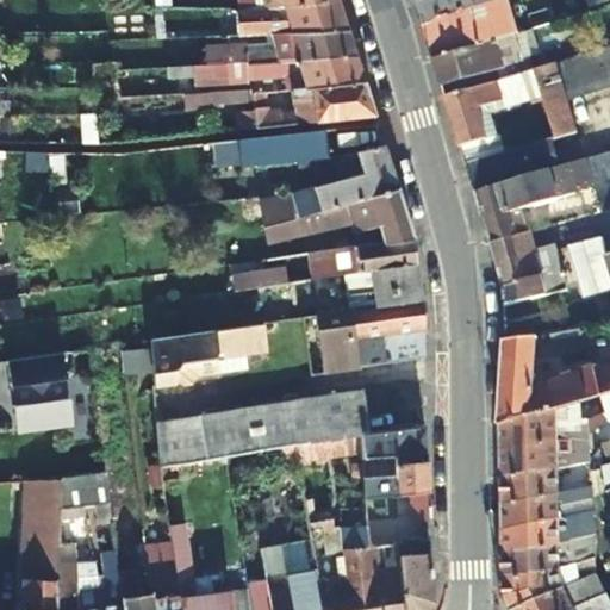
[(248,6),(234,7),(238,33),(242,33),(253,32),(268,32),(287,30),(341,27),(343,27),(335,0),(329,0),(279,5),(248,6)]
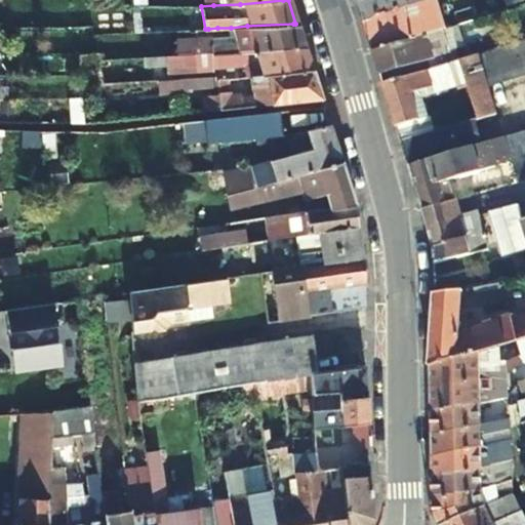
[(365,0),(356,3),(362,24),(433,0),(365,0)]
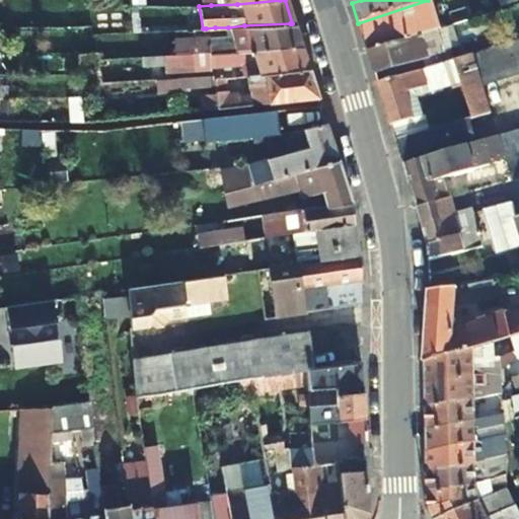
[(430,0),(428,0),(358,23),(366,52),(435,29),(439,28),(430,0)]
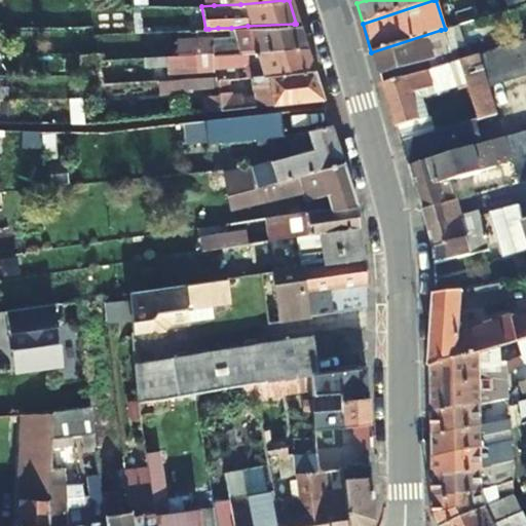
[(294,24),(248,26),(256,50),(301,48),(304,48),(296,24),(294,24)]
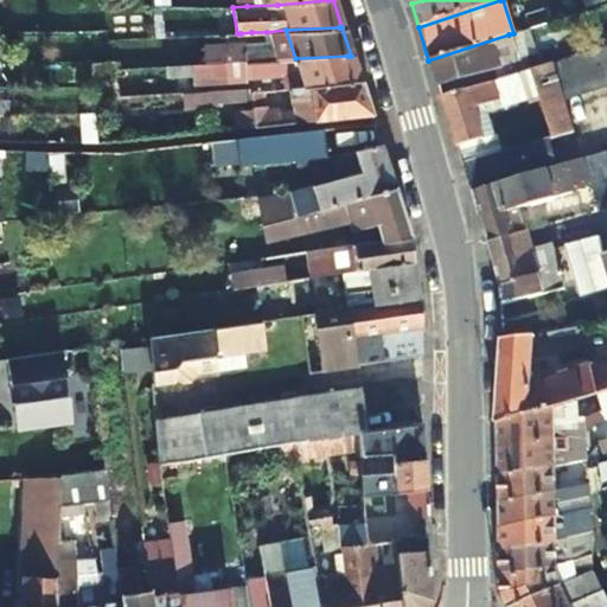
[(295,58),(286,30),(267,32),(267,50),(279,50),(280,59),(295,58)]
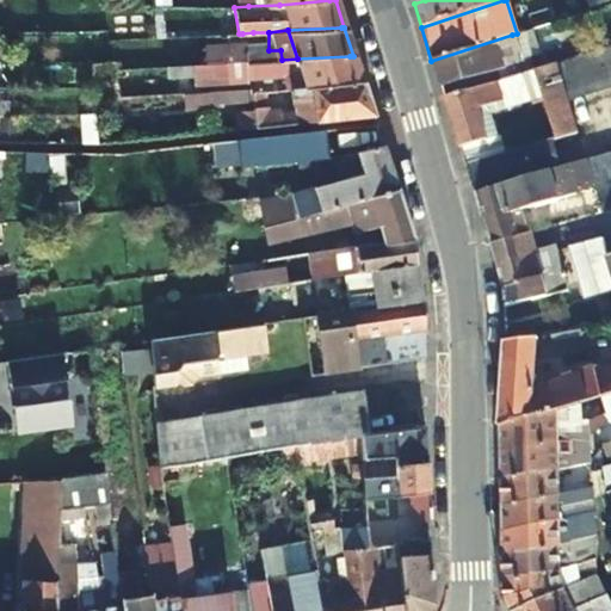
[(512,35),(520,60),(530,56),(524,31),(517,34),(512,35)]
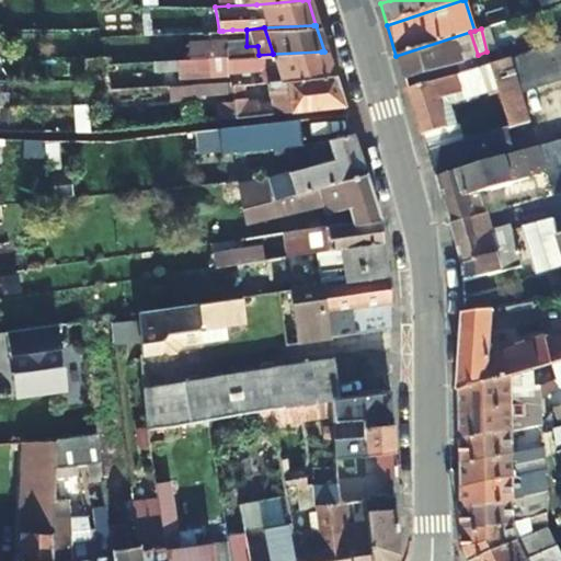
[(207,57),(259,55),(258,46),(247,46),(226,47),(222,31),(219,31),(206,32),(207,57)]
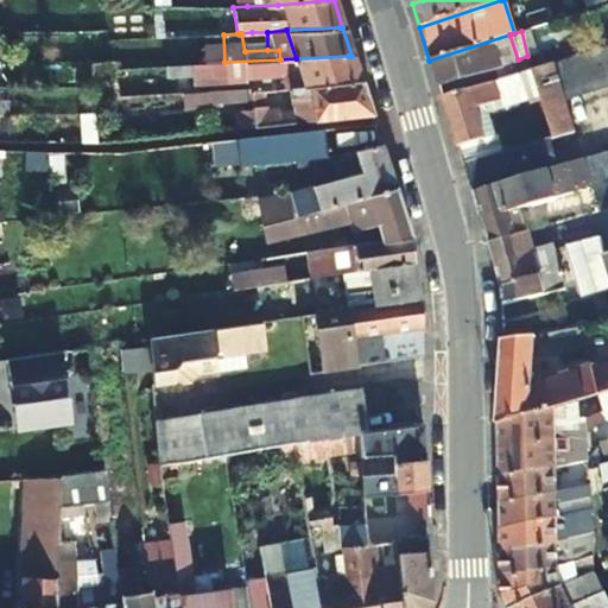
[(429,61),(437,86),(518,61),(518,59),(510,35),(429,61)]
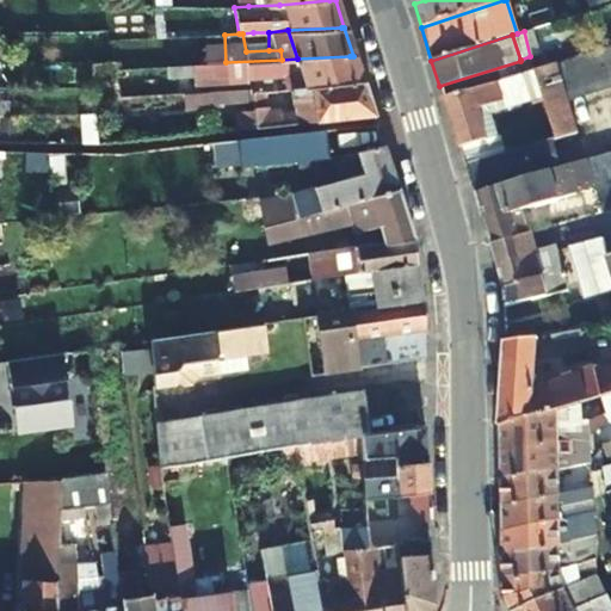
[(610,44),(534,69),(542,97),(554,137),(554,139),(576,133),(566,100),(610,85),(610,239),(587,247),(584,242),(573,246),(582,281),(587,278),(593,295),(610,289),(610,44)]
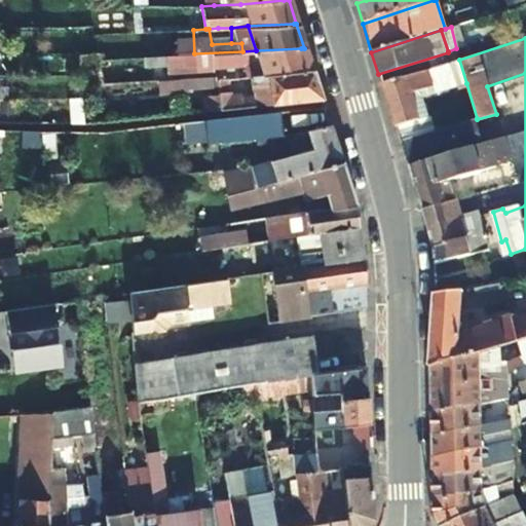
[(301,48),(256,50),(263,74),(308,70),(311,70),(304,48),(301,48)]
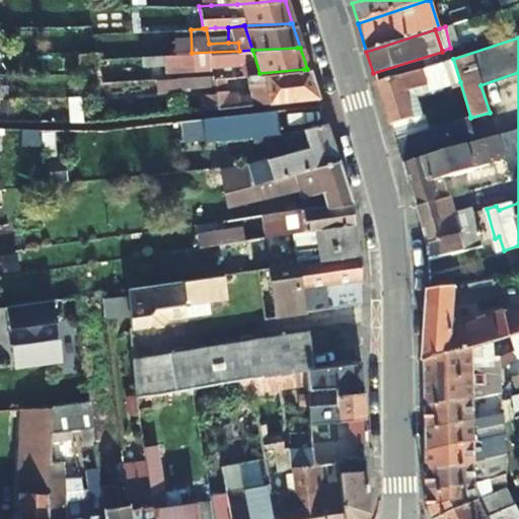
[(240,63),(240,75),(246,74),(260,73),(252,50),(239,51),(240,63)]
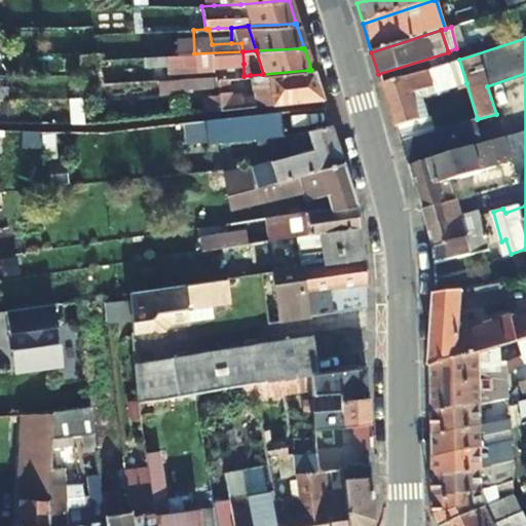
[(194,53),(139,57),(140,65),(164,64),(166,71),(217,69),(217,65),(243,64),(242,51),(194,53)]
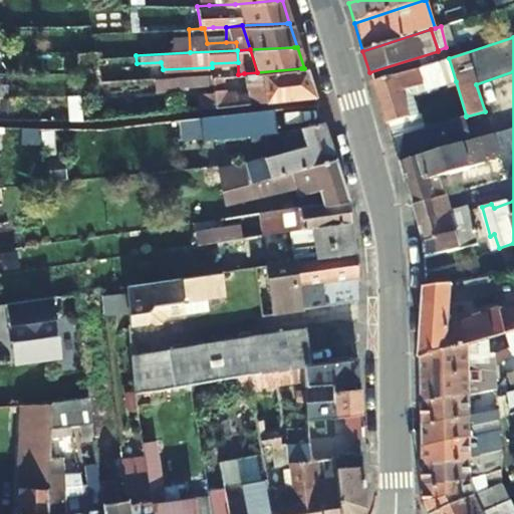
[(372,81),(391,139),(393,138),(419,131),(414,115),(409,116),(402,92),(424,86),(426,91),(456,81),(449,58),(375,81),(372,81)]
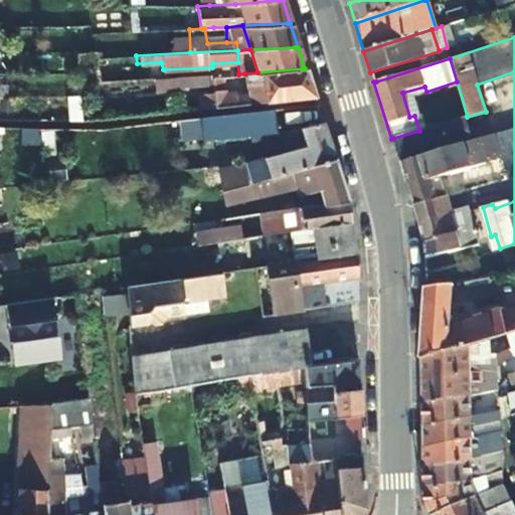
[(302,68),(258,72),(244,73),(246,93),(223,94),(220,76),(210,77),(210,73),(173,76),(174,88),(211,84),(212,93),(198,94),(200,110),(314,98),(305,68),(302,68)]
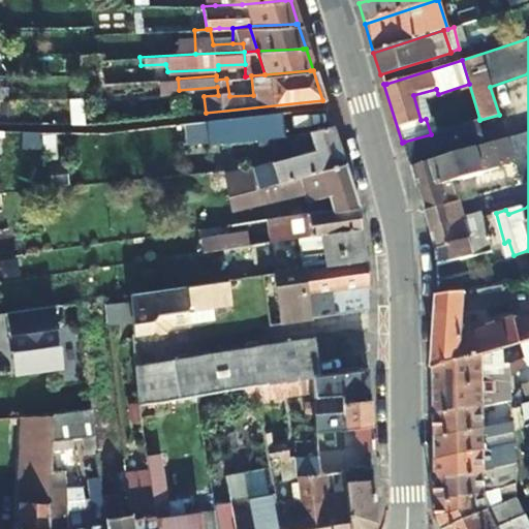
[(421,120),(426,119),(422,103),(438,97),(438,94),(436,89),(413,95),(421,120)]
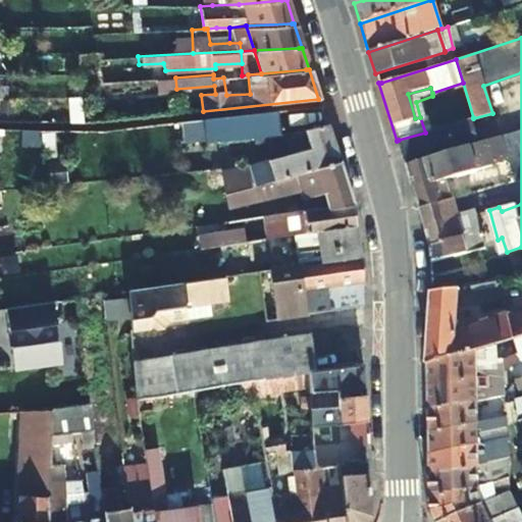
[(321,107),(226,116),(228,139),(278,134),(278,137),(303,129),(326,122),(321,107)]
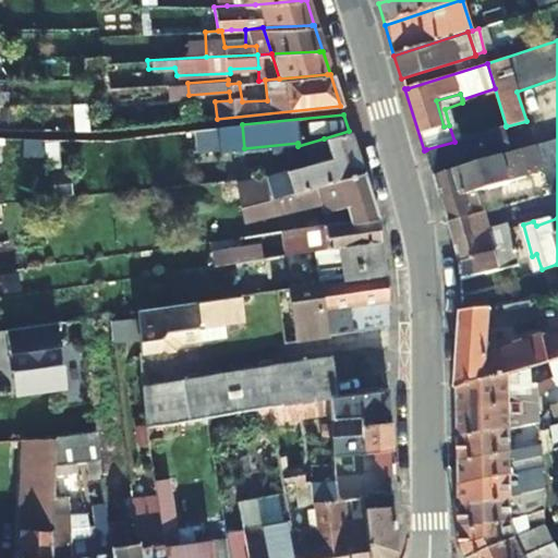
[(324,138),(326,150),(328,158),(284,170),(263,176),(261,177),(267,197),(361,172),(349,131),(324,138)]
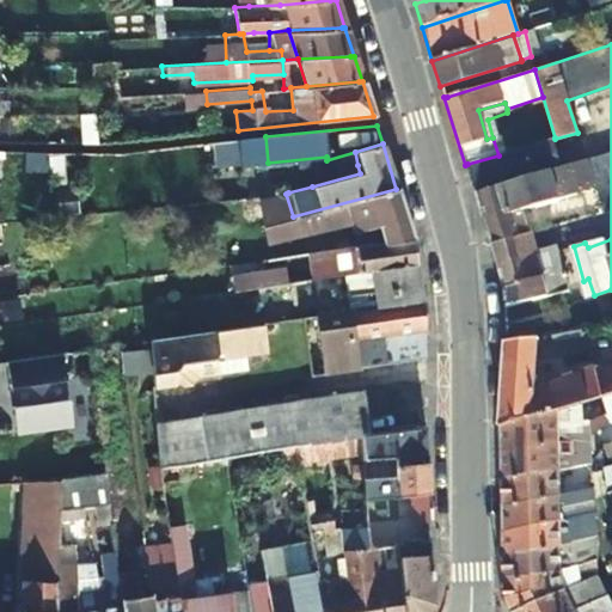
[(465,165),(472,191),(476,191),(514,179),(507,152),(499,155),(467,164),(465,165)]
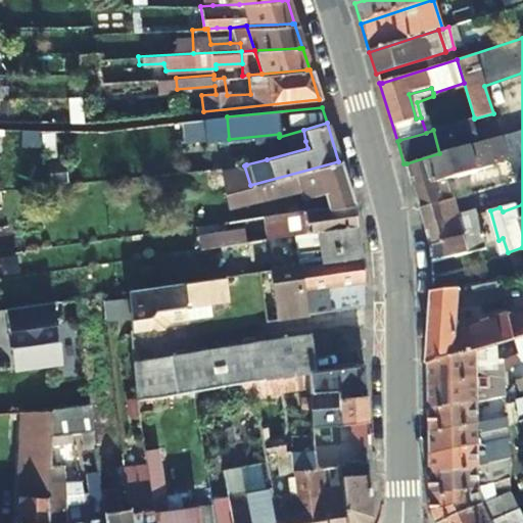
[(522,130),(500,137),(514,181),(515,183),(522,180),(522,130)]
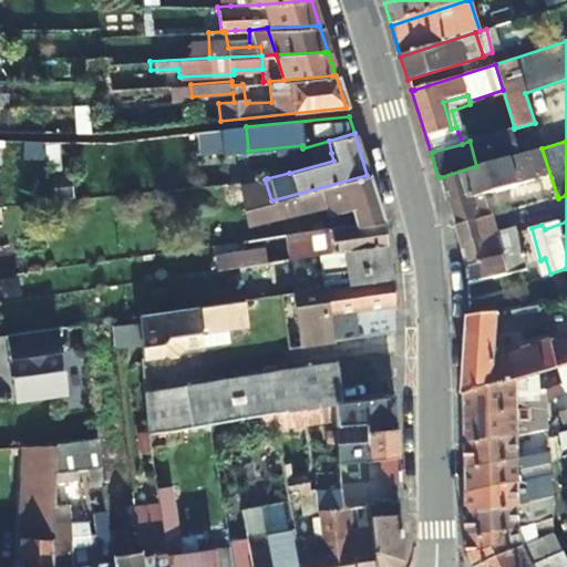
[(456,225),(481,218),(474,198),(537,178),(528,152),(476,166),(441,177),(437,177),(453,226),(456,225)]
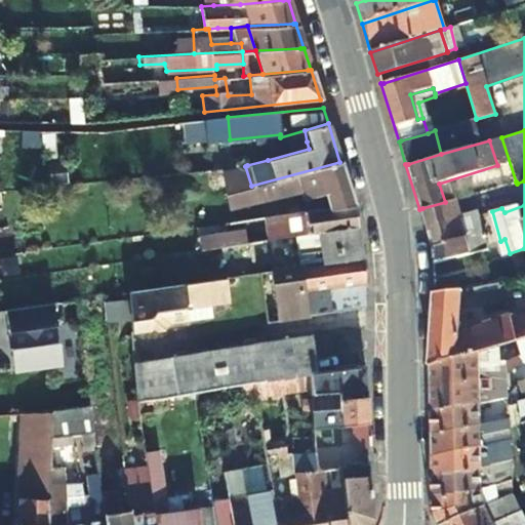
[(267,154),(268,160),(309,149),(307,142),(267,154)]
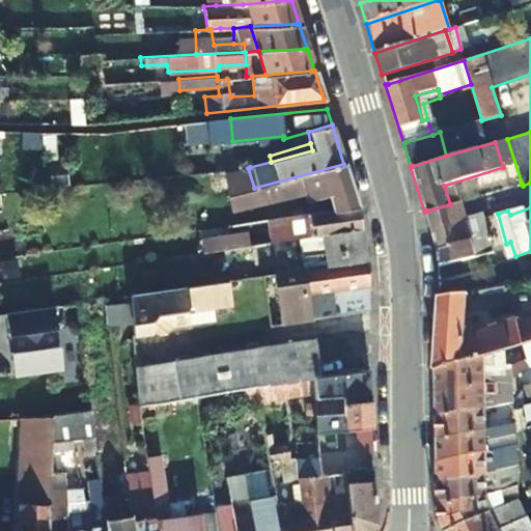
[(248,168),(229,170),(243,210),(302,193),(305,201),(328,196),(332,210),(356,206),(343,164),(254,188),(248,168)]
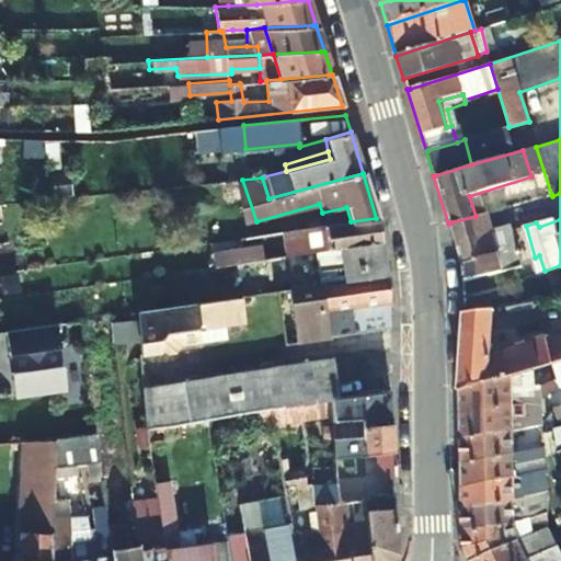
[(488,213),(476,216),(451,222),(448,224),(453,240),(460,265),(461,283),(521,267),(506,226),(493,229),(488,213)]
